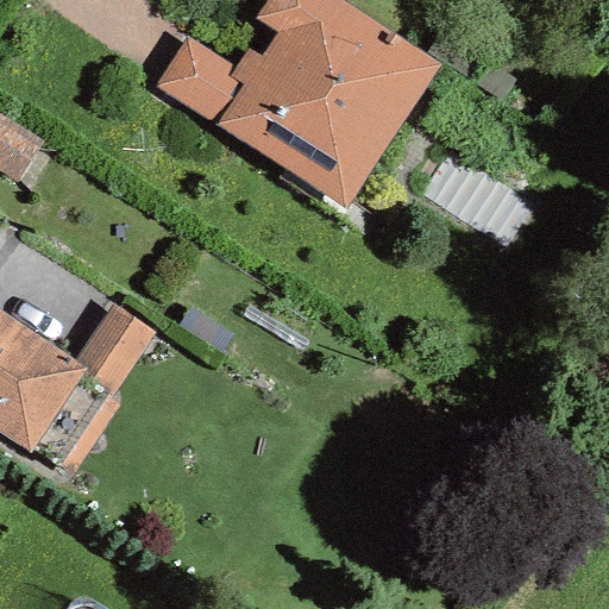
[(437,66),(334,0),(265,0),(253,19),(277,35),(261,60),(245,49),(233,68),(227,76),(243,86),(217,126),(344,208),(437,66)]
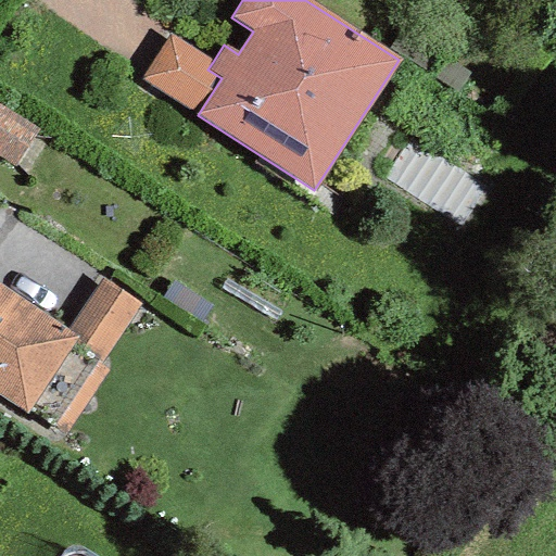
[(138,77),(198,115),(222,78),(207,70),(213,62),(169,30),(138,77)]
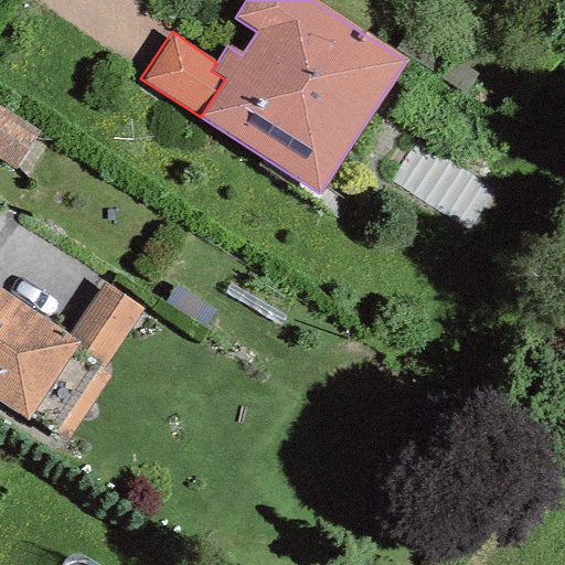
[(39,132),(0,109),(0,159),(17,170),(39,132)]
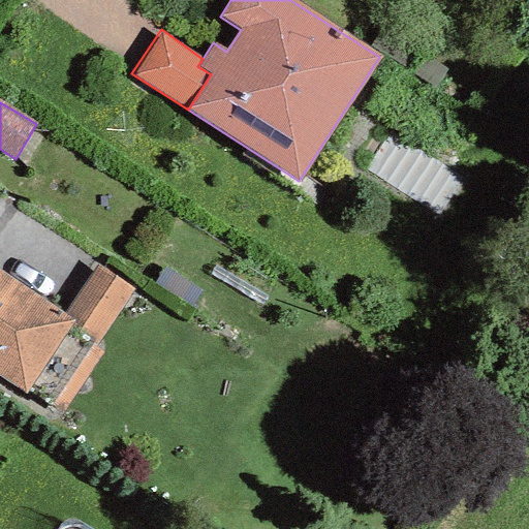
[(94,266),(60,317),(98,342),(132,290),(94,266)]
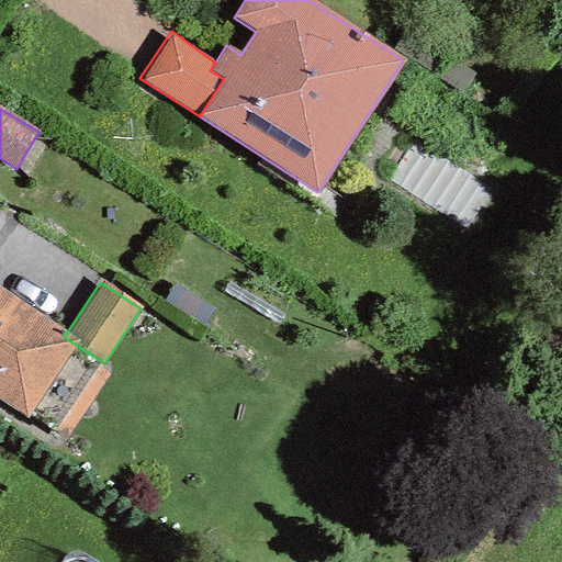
[(64,337),(0,293),(0,402),(27,420),(31,414),(66,438),(113,369),(104,363),(64,337)]
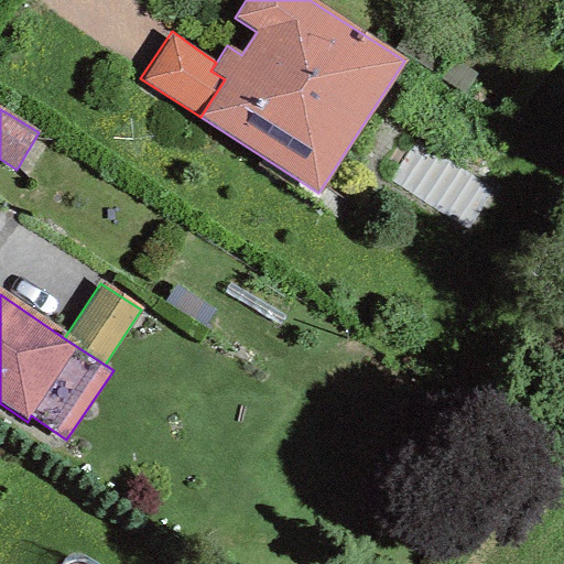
All buildings are outlined.
